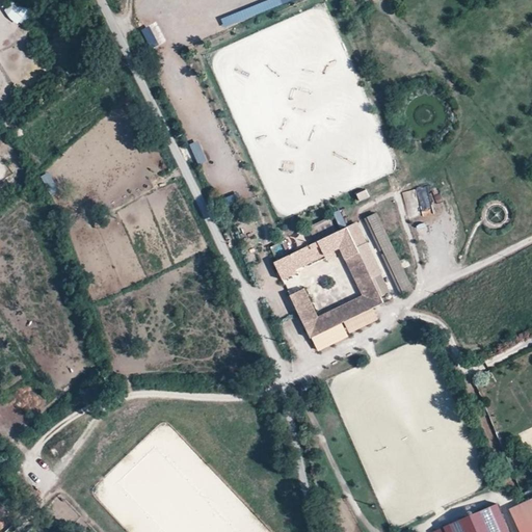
[(35,15),(16,0),(12,0),(4,11),(25,28),(35,15)]
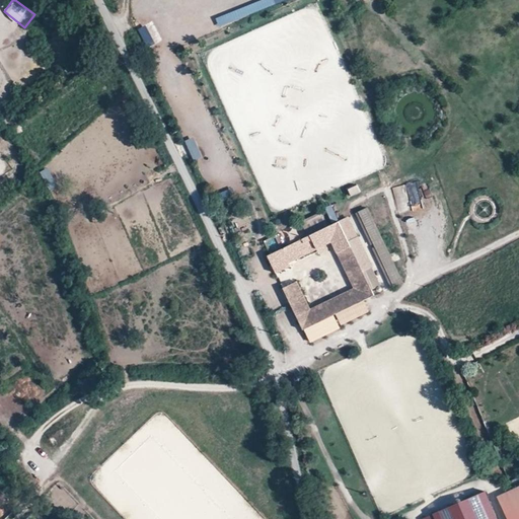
[(417,181),(392,188),(399,214),(424,208),(417,181)]
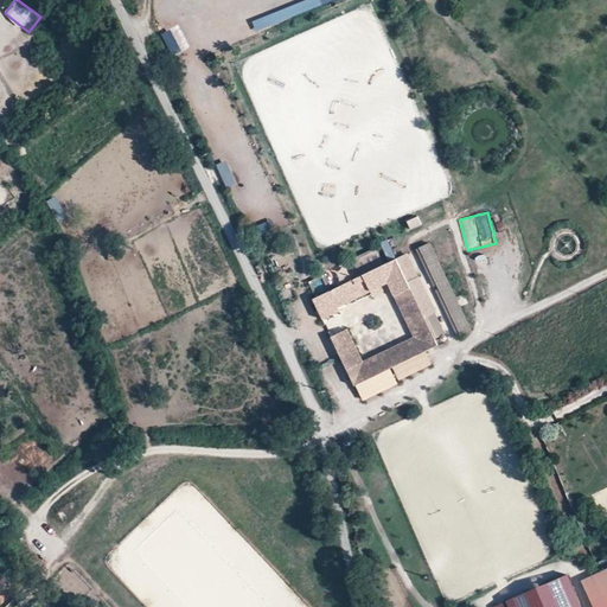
[(419,216),(408,221),(413,229),(423,224),(419,216)]
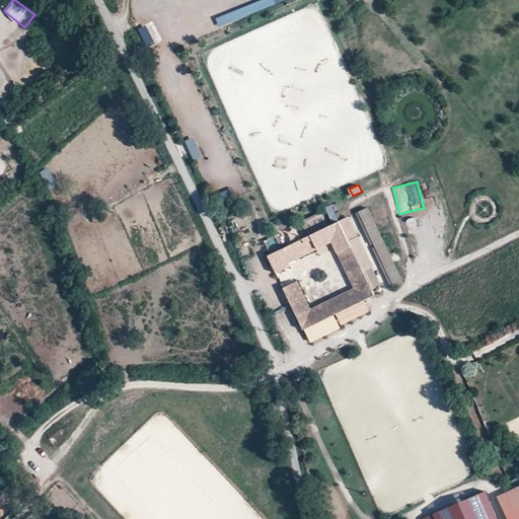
[(226,203),(237,196),(232,188),(221,194),(226,203)]
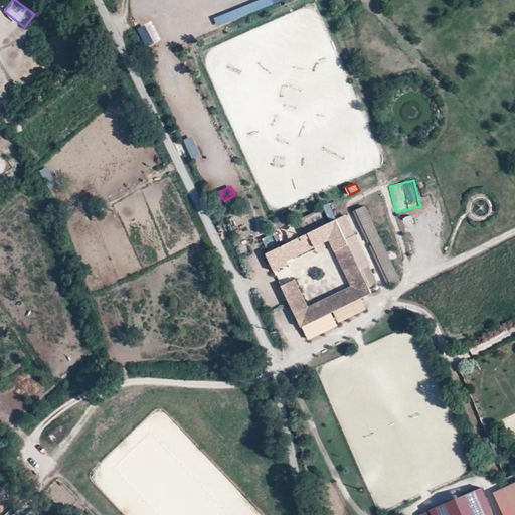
[(356,210),(392,284),(400,280),(365,206),(356,210)]
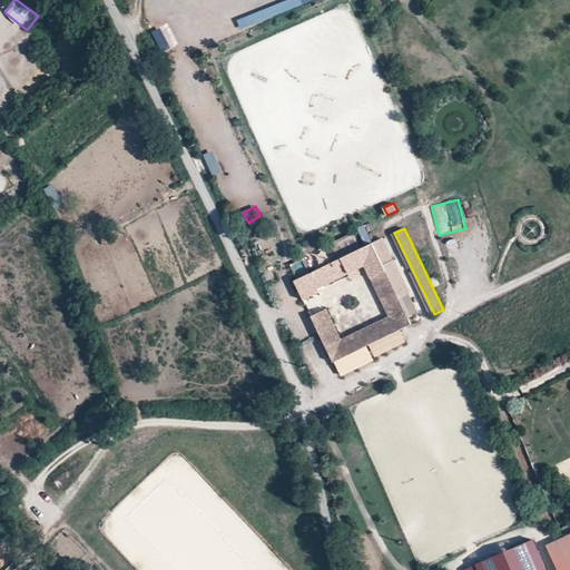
[(261,255),(273,251),(266,237),(255,243),(261,255)]
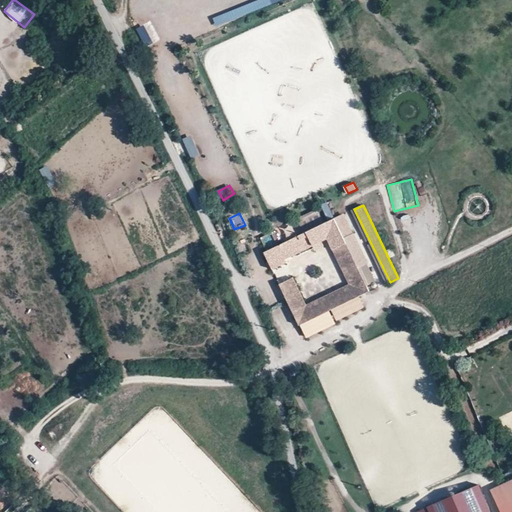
[(367,264),(343,213),(334,217),(359,267),(367,264)]
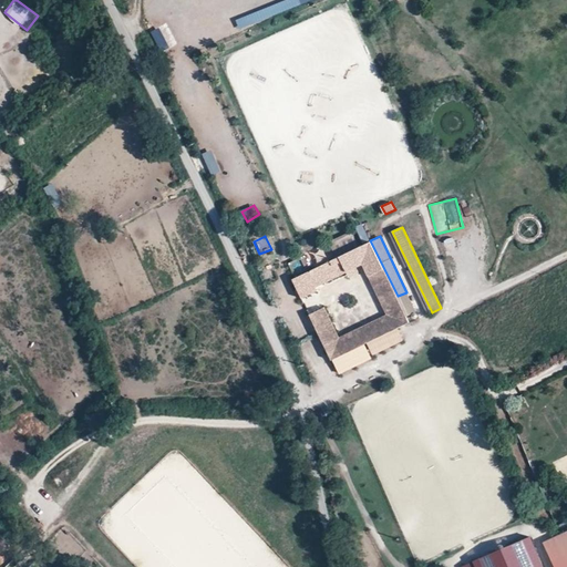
[(312,315),(334,359),(411,322),(370,240),(295,278),(305,298),(319,290),(318,287),(350,270),(348,268),(367,259),(394,317),(343,342),(341,338),(326,308),(312,315)]
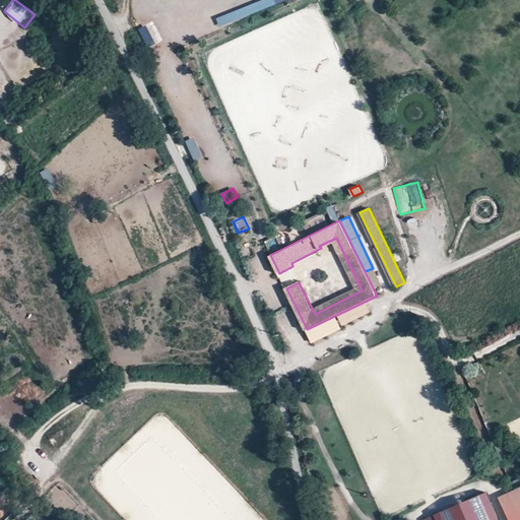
[(268,249),(277,244),(274,237),(264,242),(268,249)]
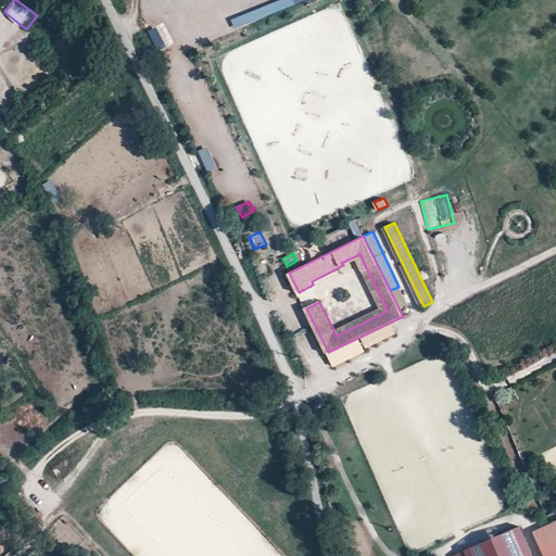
[(335,331),(337,336),(387,311),(359,254),(341,263),(343,265),(343,267),(356,261),(380,308),(335,331)]
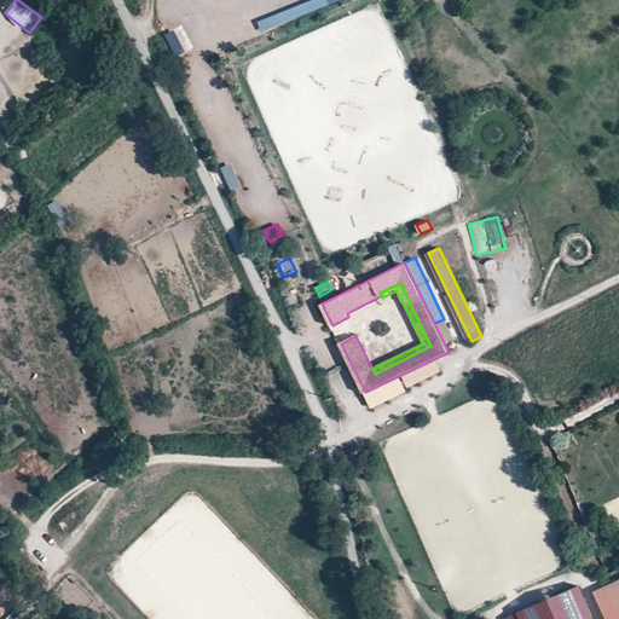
[(364,392),(370,406),(385,400),(379,387),(364,392)]
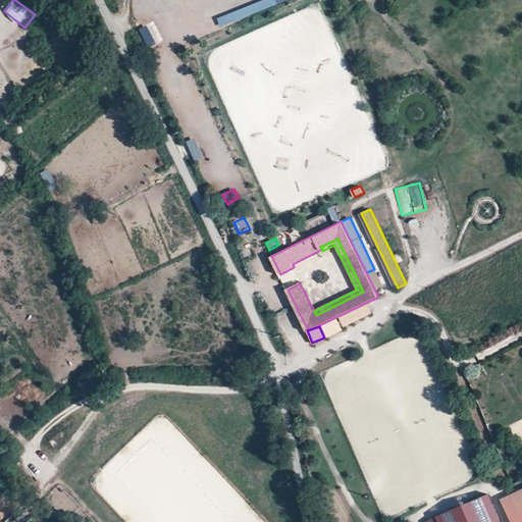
[(521,521),(521,489),(502,499),(512,521),(521,521)]
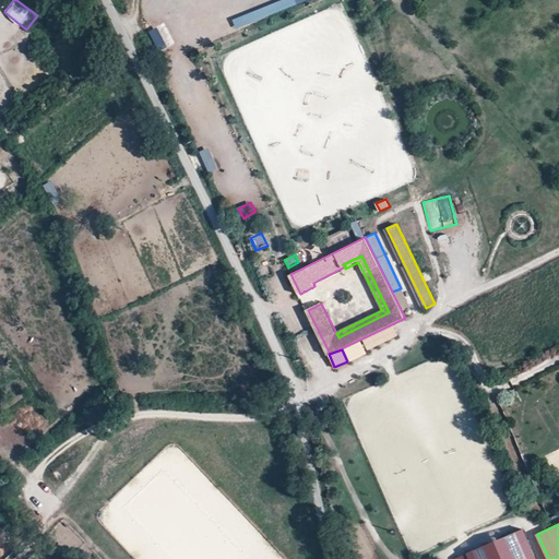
[(470,552),(472,558),(536,558),(522,528),(470,552)]
